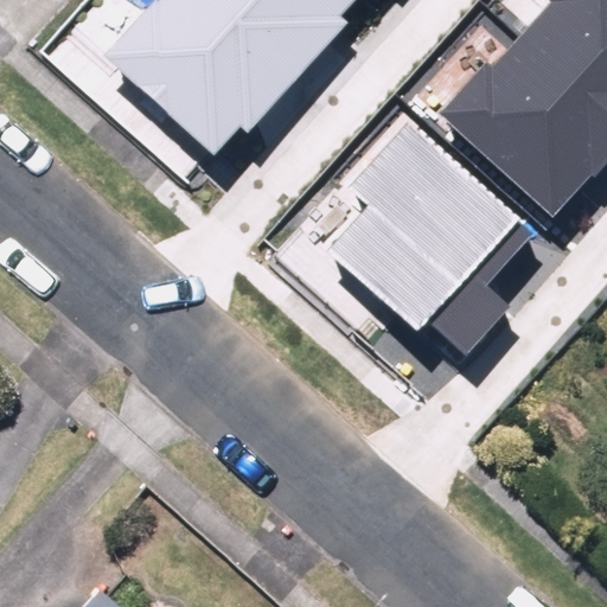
[(211,0),(154,0),(106,55),(215,154),(241,127),(248,133),(298,78),(211,0)]
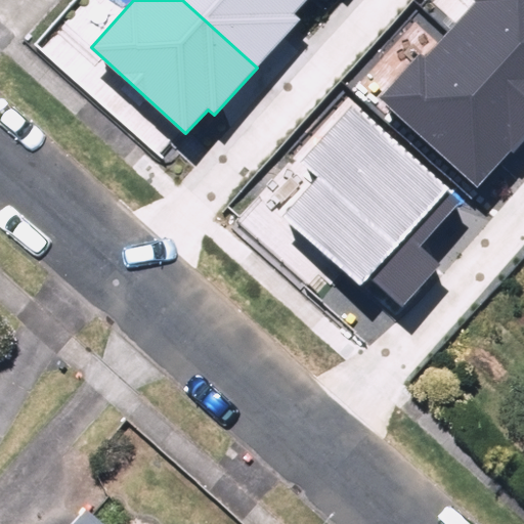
[(306,0),(182,0),(257,68),(296,25),(290,19),(306,0)]
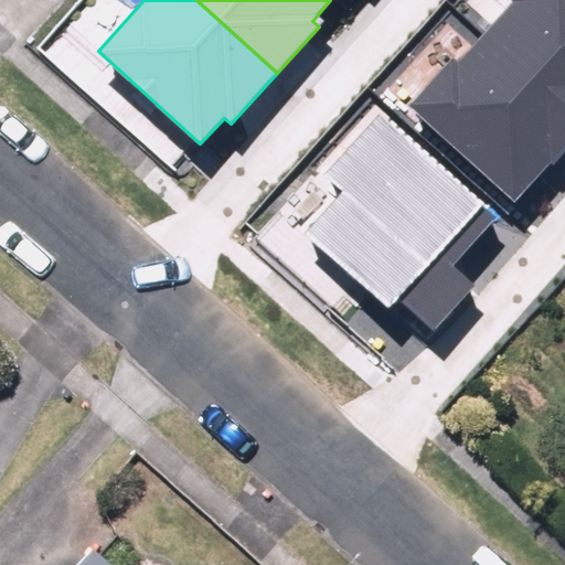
[(564,0),(519,0),(424,104),(512,184),(564,126),(564,0)]
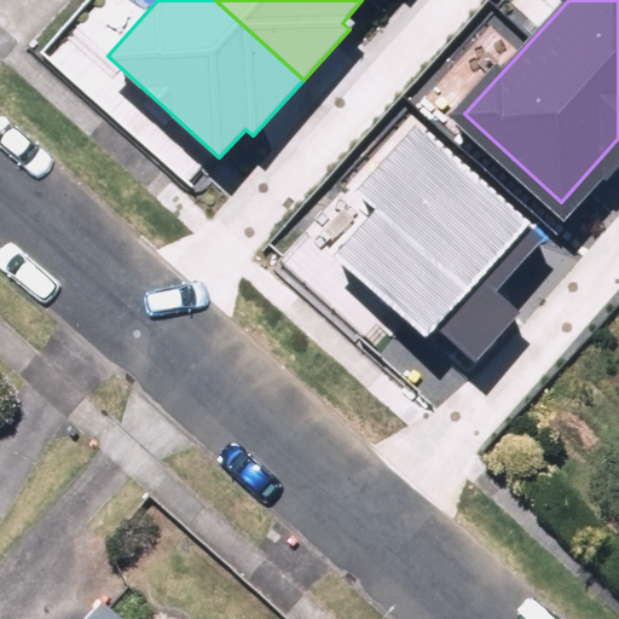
[(394,204),(346,259),(463,362),(516,304),(498,287),(545,235),(423,126),(371,184),(394,204)]
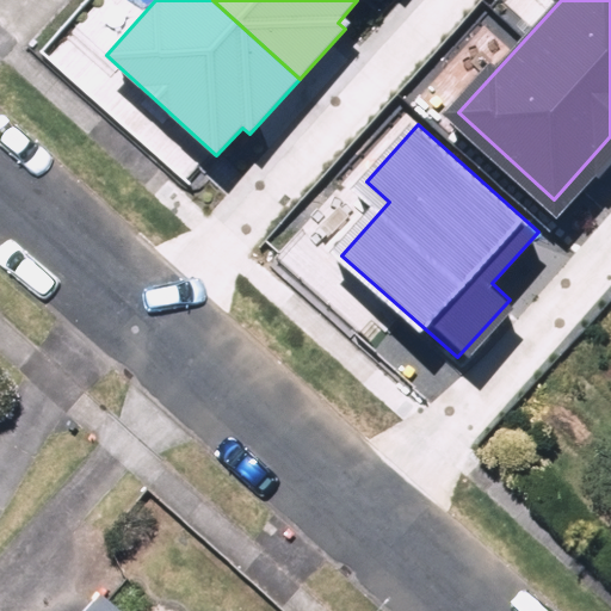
[(78,610),(76,609),(73,610),(146,610),(123,588),(100,610),(78,610)]
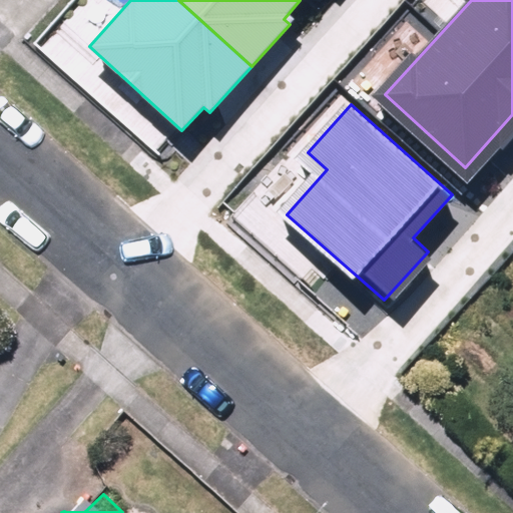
All buildings are outlined.
